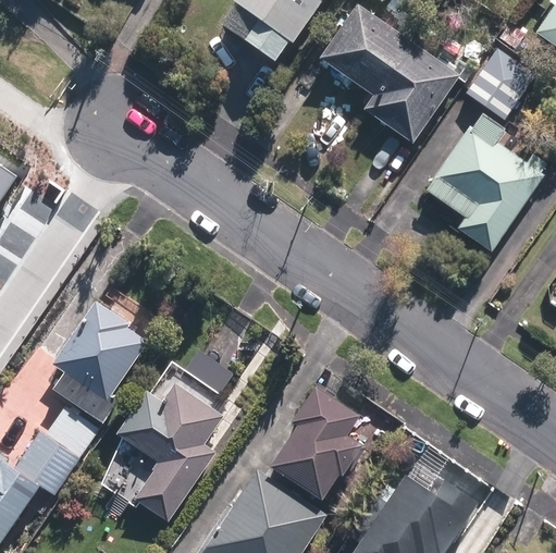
[(234,0),(232,3),(256,20),(245,35),(278,58),(287,41),(316,0),(234,0)]
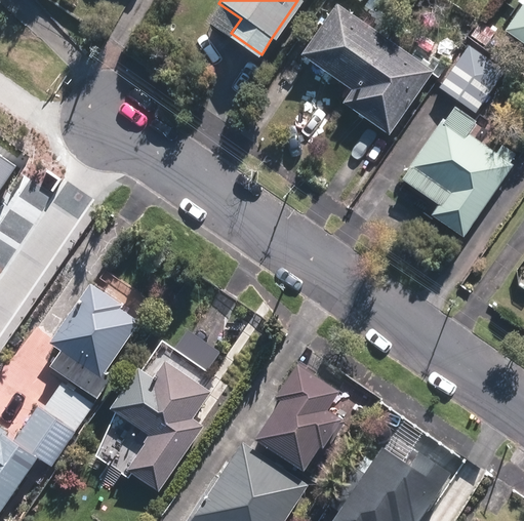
[(345,101),(390,37),(337,0),(331,0),(297,49),(348,84),(339,96),(345,101)]
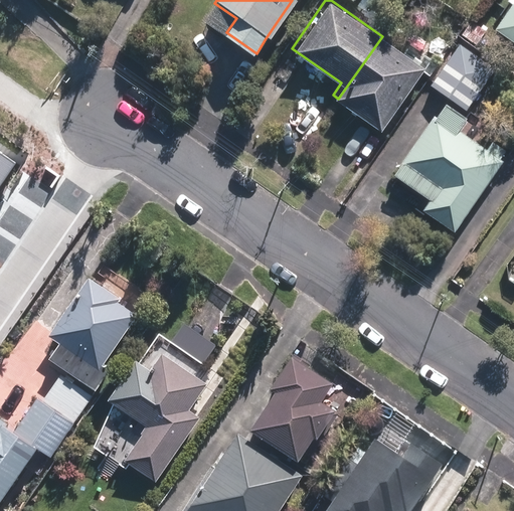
[(513,0),(494,28),(513,41),(513,0)]
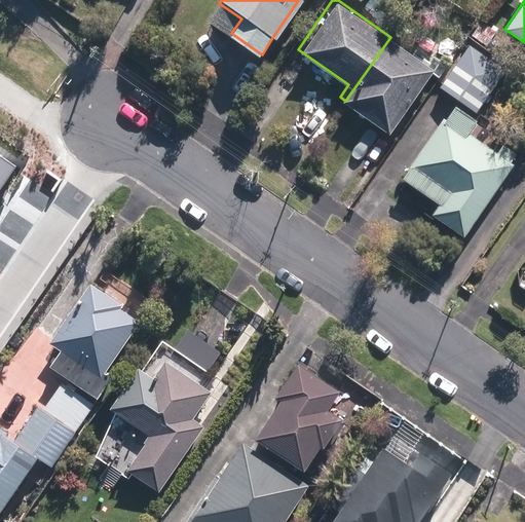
[(493,33),(479,24),(471,38),(485,47),(493,33)]
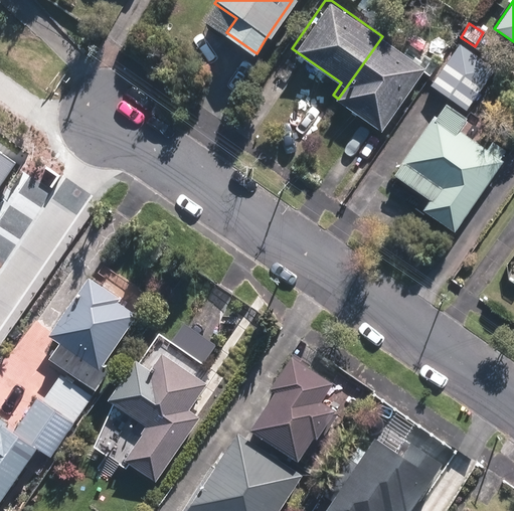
[(382,36),(338,99),(378,127),(422,64),(382,36)]
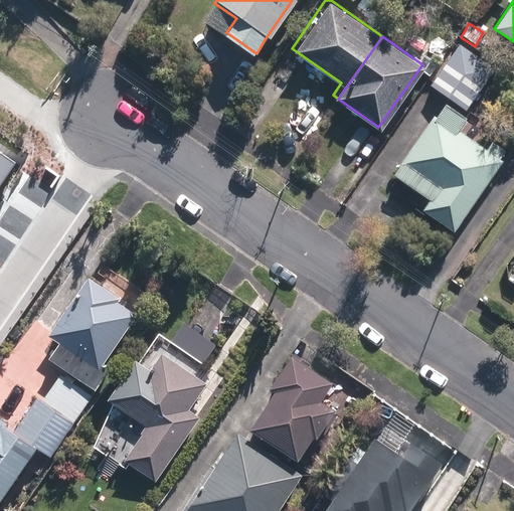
[(495,72),(461,48),(432,89),(467,113),(495,72)]
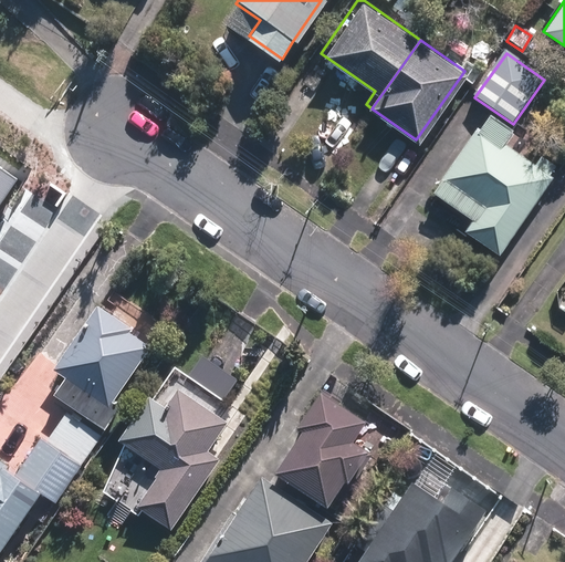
[(462,231),(498,256),(552,177),(504,144),(512,132),(488,115),(480,126),(477,124),(430,190),(470,219),(462,231)]
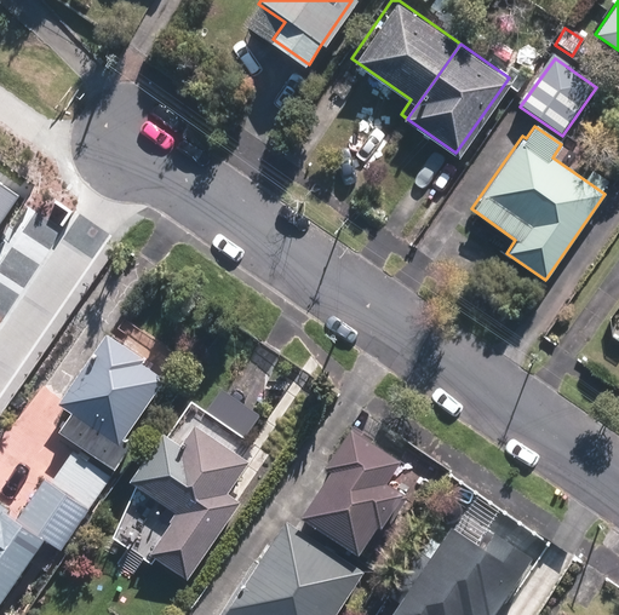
[(0,225),(16,202),(0,191),(0,225)]
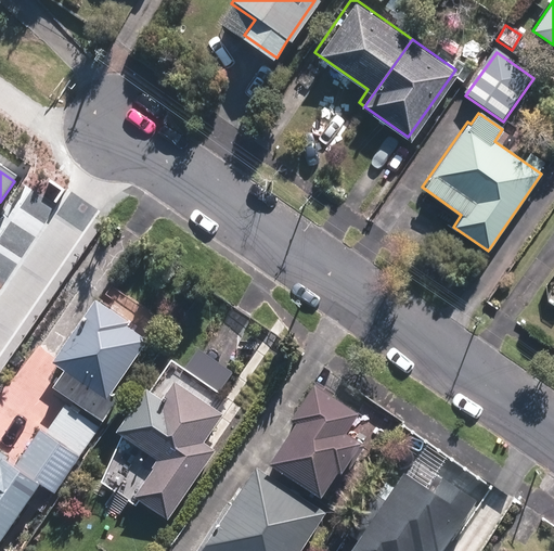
[(94,299),(50,362),(63,371),(52,387),(102,421),(120,395),(115,392),(150,343),(128,329),(131,324),(94,299)]
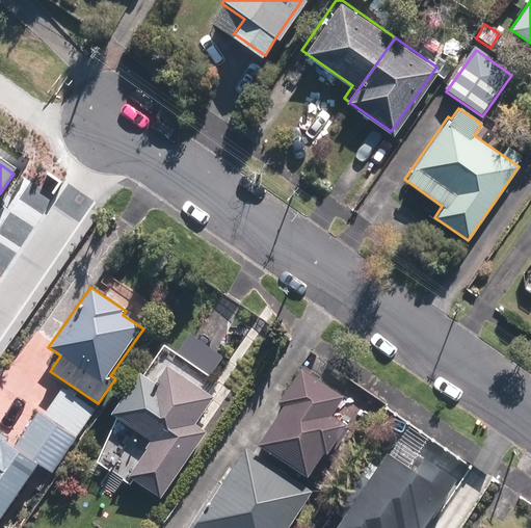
[(110,414),(150,441),(126,475),(160,499),(207,433),(195,425),(214,399),(165,365),(138,403),(124,394),(110,414)]
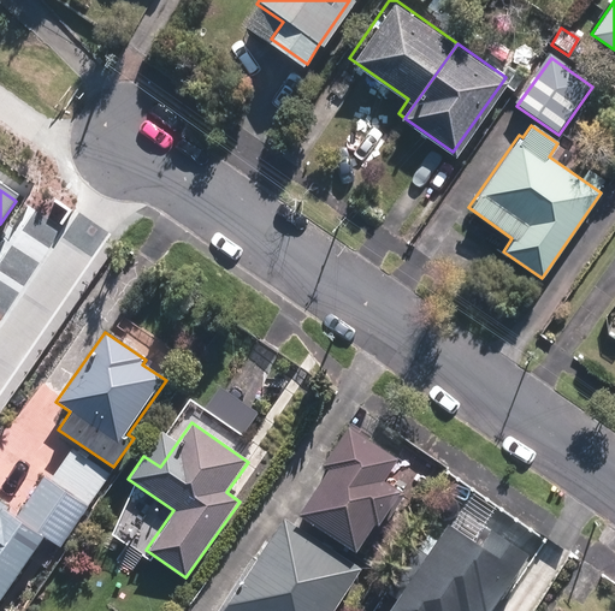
[(398,461),(348,427),(321,467),(327,470),(297,516),(355,553),(374,525),(378,527),(400,492),(384,482),(398,461)]
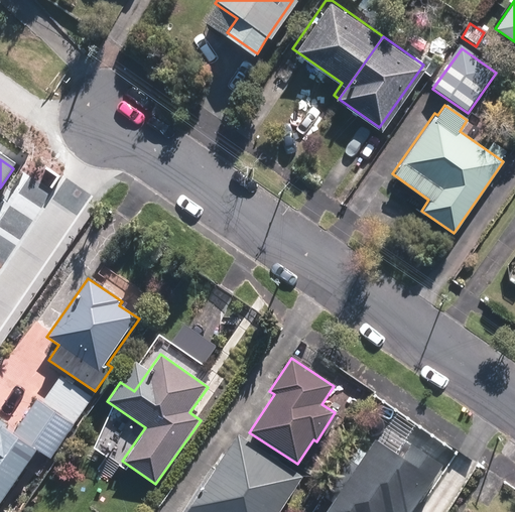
[(12,434),(4,429),(7,425),(0,420),(0,496),(33,449),(50,460),(93,398),(60,375),(41,402),(37,398),(12,434)]
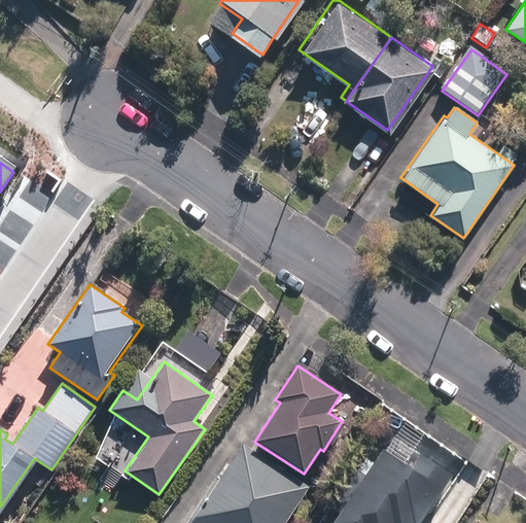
[(242,446),(191,522),(283,522),(307,488),(242,446)]
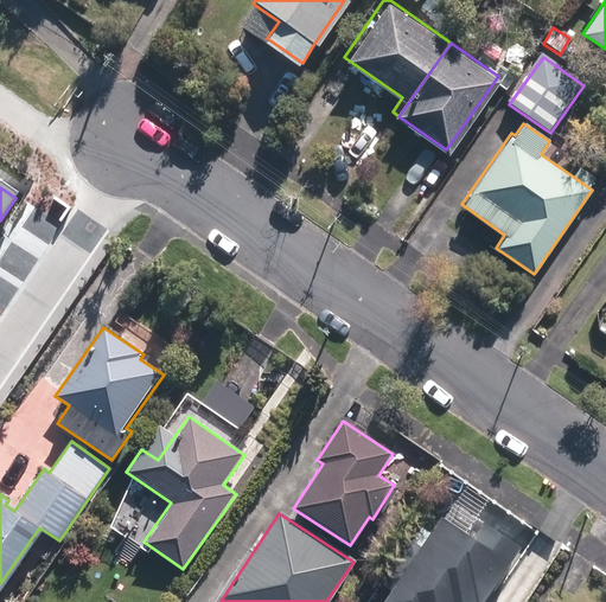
[(472,540),(442,519),(383,601),(485,601),(523,550),(484,523),(472,540)]
